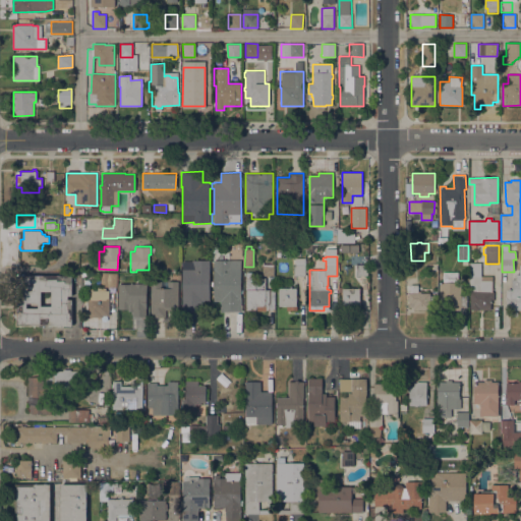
[(305,258),(305,276),(294,276),(294,265),(295,265),(295,258),(305,258)]
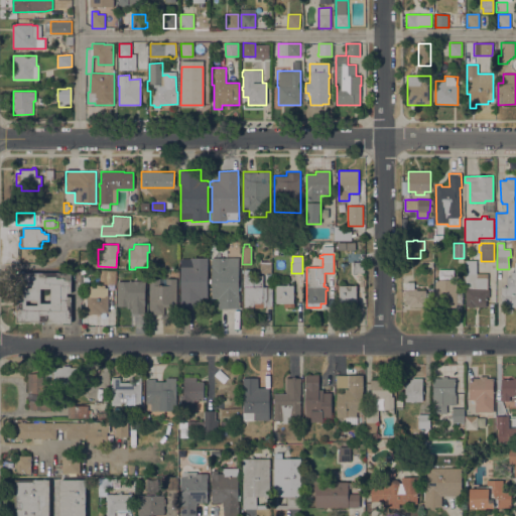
[(208,258),(208,299),(202,299),(202,303),(198,303),(198,307),(180,307),(180,259),(189,259),(189,258),(208,258)]
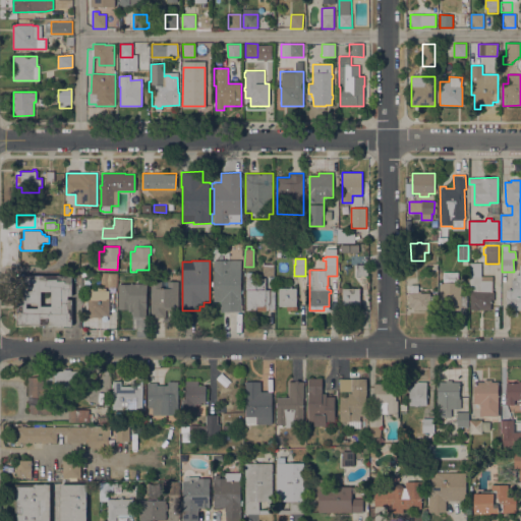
[(231,261),(231,262),(240,262),(240,290),(242,290),(242,293),(241,293),(241,306),(242,306),(242,311),(221,311),(221,301),(214,301),(214,261),(231,261)]
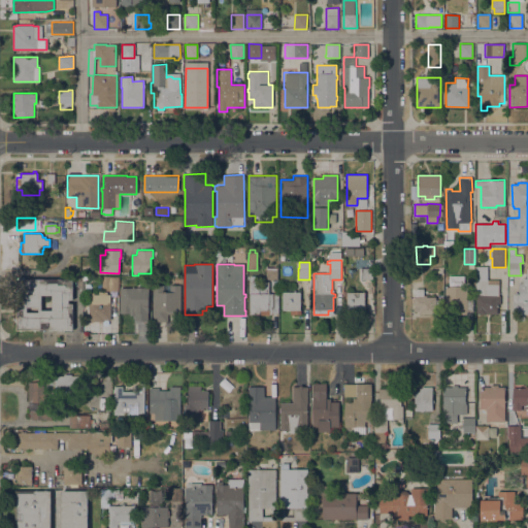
[(282,267),(292,268),(292,277),(282,277),(282,267)]
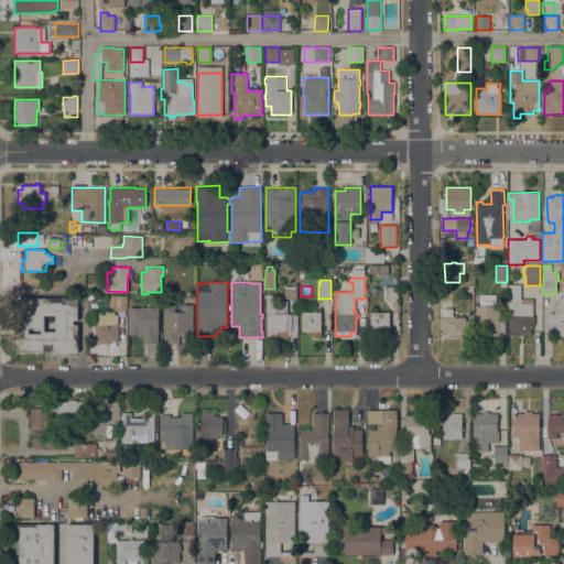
[(296,286),(296,299),(284,299),(284,286),(296,286)]
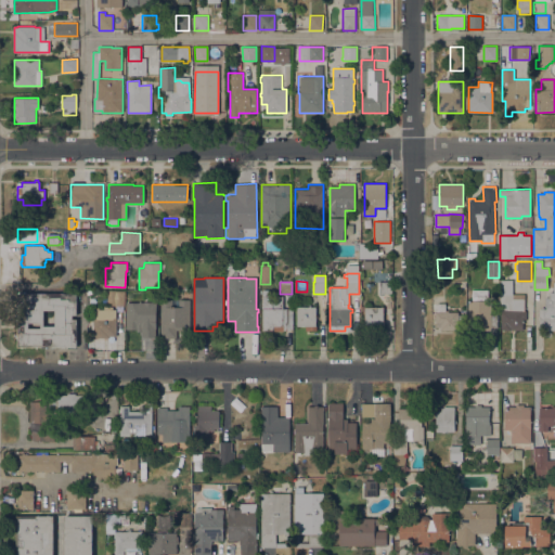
[(391,282),(391,294),(379,294),(379,282),(391,282)]
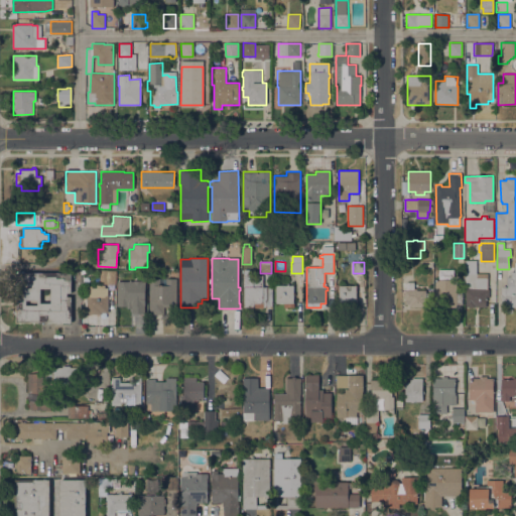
[(515,307),(509,307),(509,305),(502,305),(502,287),(507,287),(507,276),(511,276),(511,272),(515,272),(515,262),(515,307)]
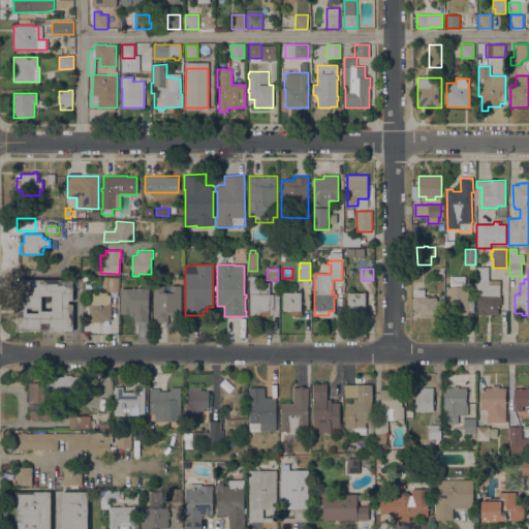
[(260,276),(260,282),(270,282),(270,293),(278,293),(278,315),(260,316),(260,315),(250,315),(250,276),(260,276)]
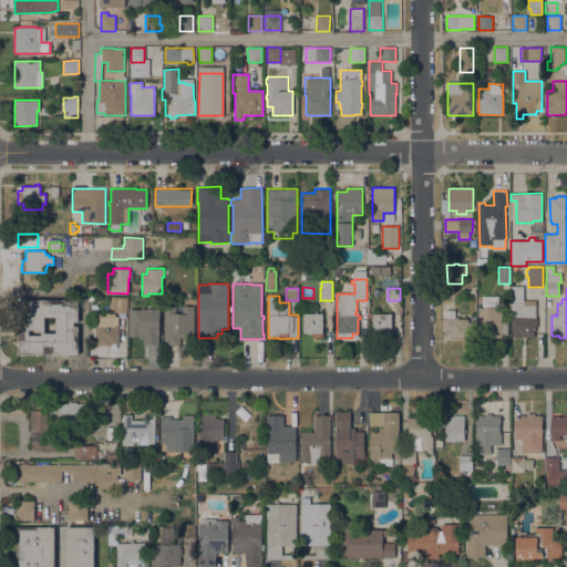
[(498,296),(498,307),(502,307),(502,322),(508,322),(508,334),(502,334),(502,338),(485,338),(485,334),(478,334),(478,307),(482,307),(482,296),(498,296)]
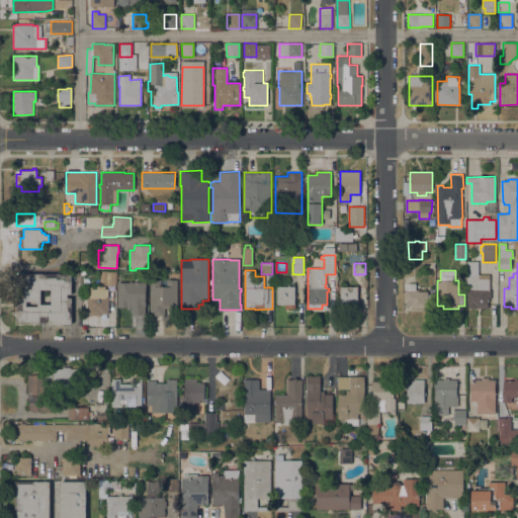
[(115,284),(103,284),(103,272),(116,272),(115,284)]
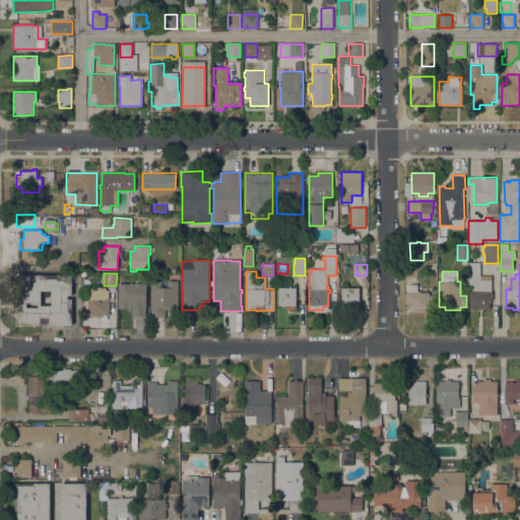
[(17,325),(17,275),(72,275),(72,295),(68,295),(68,299),(72,299),(72,325),(17,325)]
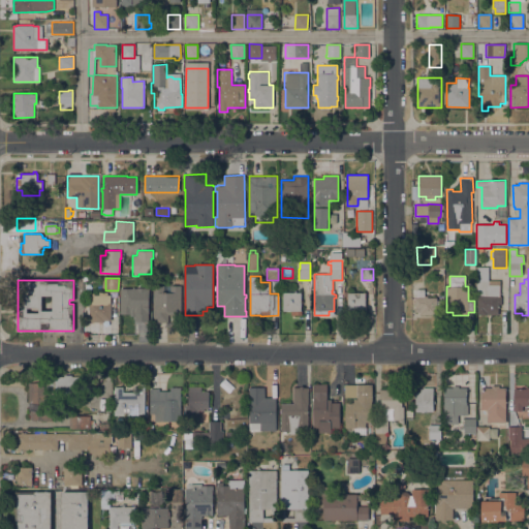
[(487,314),(487,315),(477,314),(478,296),(488,297),(489,280),(500,280),(499,297),(502,297),(501,305),(498,305),(498,314),(487,314)]
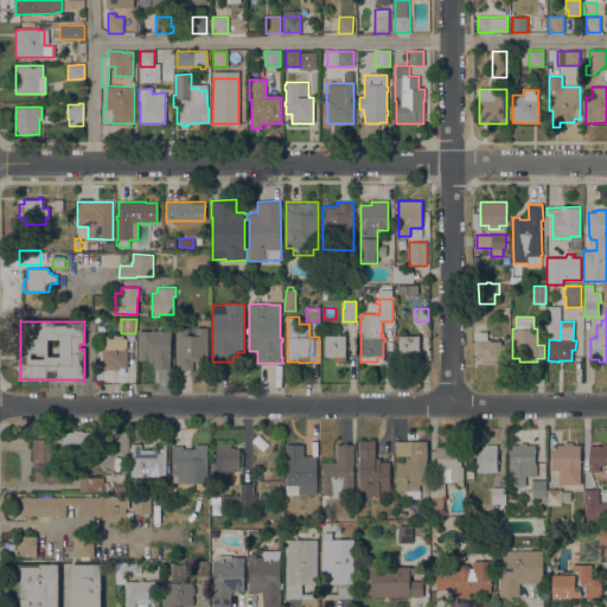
[(208,362),(193,362),(193,370),(176,370),(176,328),(208,327),(208,362)]
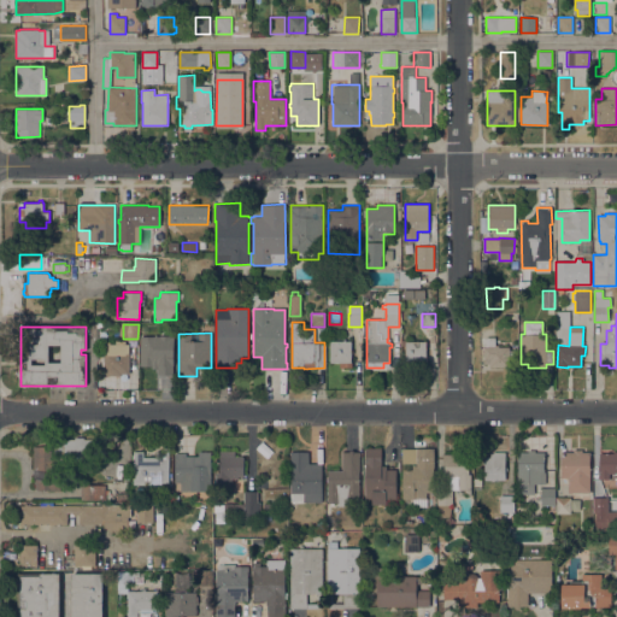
[(141,336),(160,336),(170,336),(174,336),(174,375),(158,375),(158,369),(152,369),(152,366),(140,366),(141,336)]
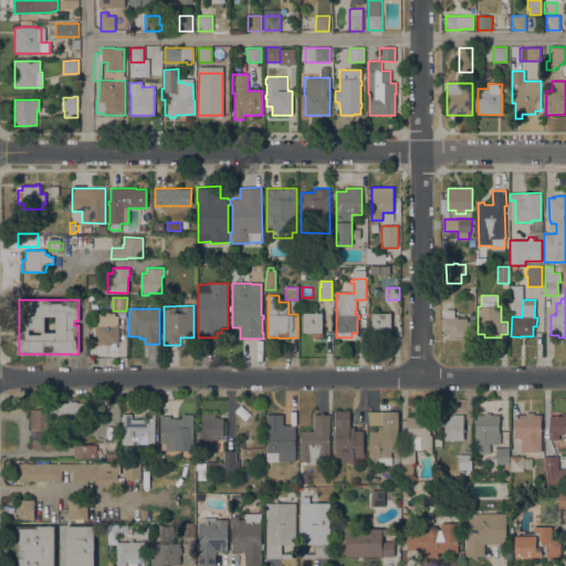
[(454,308),(454,316),(458,316),(458,318),(468,318),(468,322),(473,322),(473,334),(468,334),(468,337),(449,337),(449,334),(444,334),(444,318),(446,318),(446,310),(454,308)]
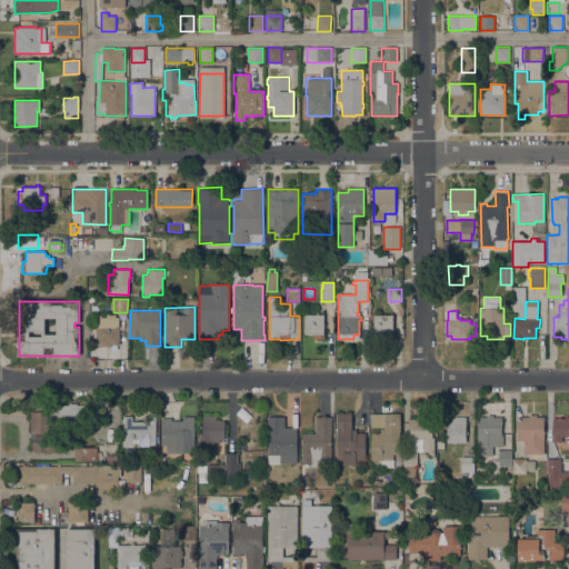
[(323,323),(326,323),(326,327),(323,327),(323,335),(325,335),(325,339),(313,339),(313,335),(305,335),(305,315),(323,315),(323,323)]
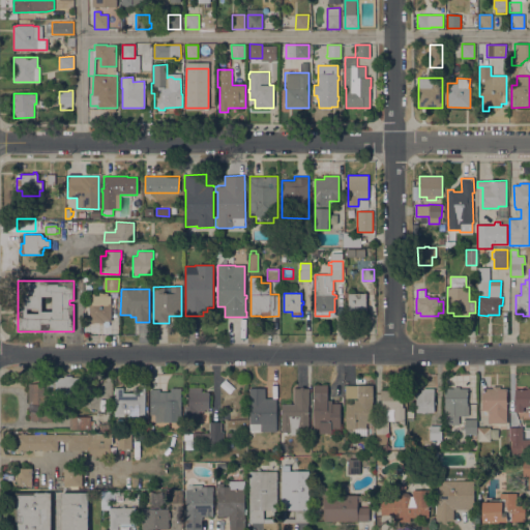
[(366,293),(366,312),(366,316),(348,316),(348,293),(366,293)]
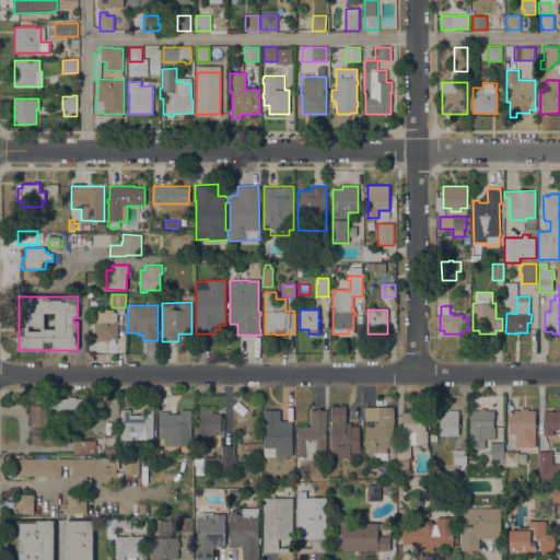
[(125,319),(125,339),(111,339),(111,341),(94,341),(94,318),(117,318),(117,319),(125,319)]
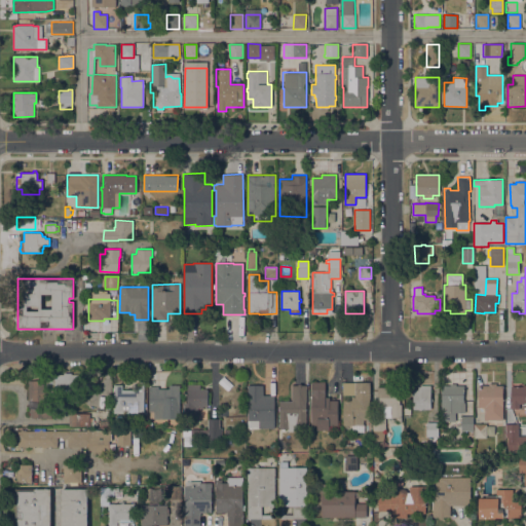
[(28,380),(43,381),(43,386),(46,386),(46,374),(64,374),(64,373),(72,373),(72,374),(84,374),(84,402),(67,402),(67,393),(51,393),(51,399),(44,399),(44,408),(51,408),(51,417),(28,417),(28,380)]
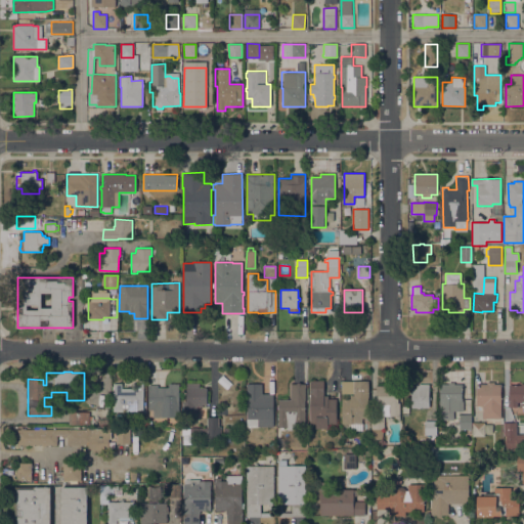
[(310,381),(323,381),(323,396),(329,396),(329,399),(337,399),(337,424),(328,424),(328,429),(316,429),(315,424),(310,424),(310,381)]
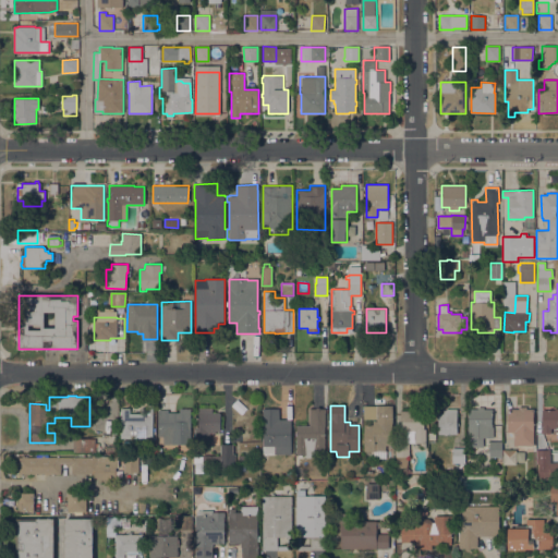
[(392,424),(391,424),(391,446),(386,446),(386,450),(386,459),(373,459),(373,451),(364,451),(364,424),(366,425),(373,425),(373,421),(377,421),(377,419),(364,419),(364,405),(392,405),(392,424)]
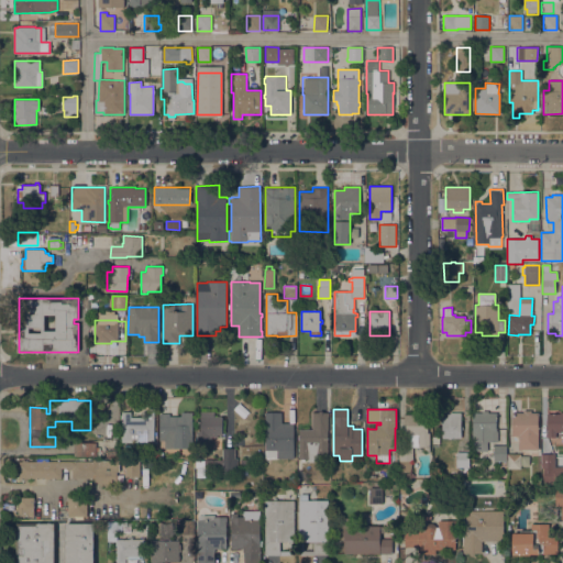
[(539,450),(519,450),(518,437),(511,437),(511,412),(523,412),(523,410),(531,410),(531,412),(538,412),(539,450)]
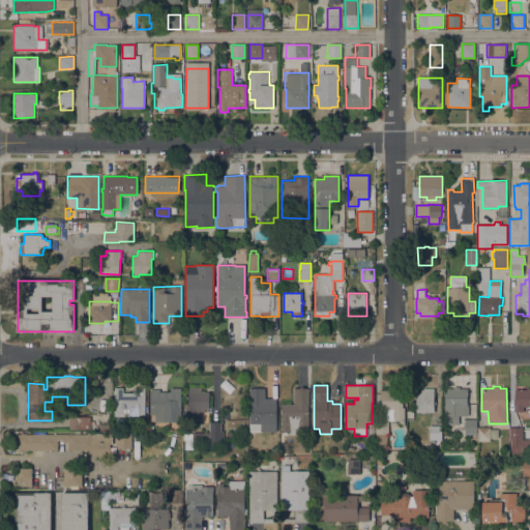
[(115,387),(123,387),(123,393),(134,393),(134,388),(145,388),(145,415),(148,415),(148,420),(141,420),(141,416),(115,416),(115,387)]
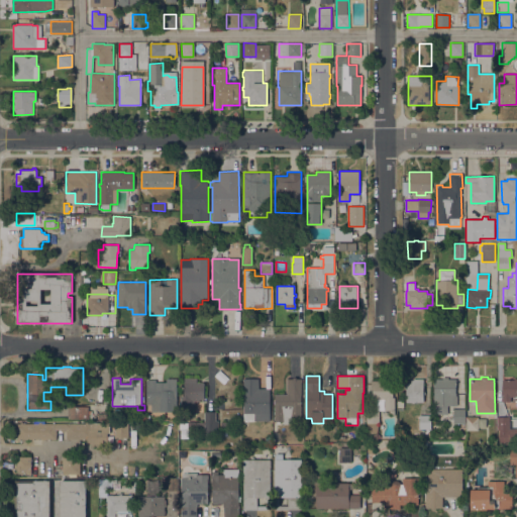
[(204,399),(199,399),(199,401),(194,401),(194,410),(182,410),(183,378),(197,378),(197,383),(204,383),(204,399)]
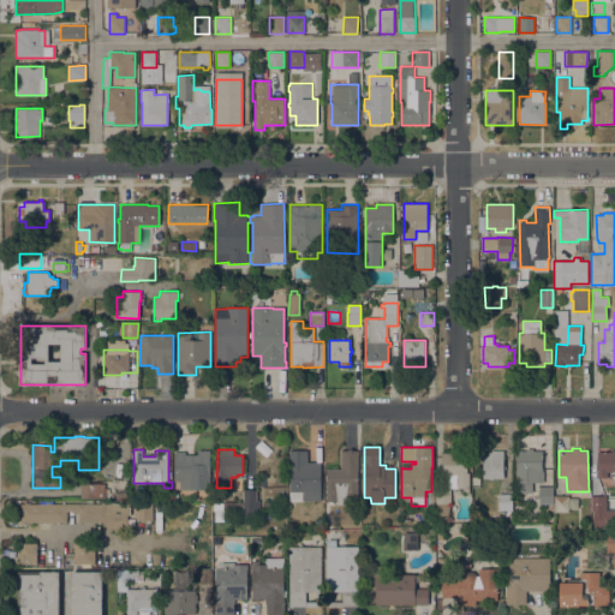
[(526,451),(526,449),(533,449),(533,451),(543,451),(543,455),(542,455),(542,467),(543,467),(543,471),(543,483),(532,483),(532,493),(517,493),(517,483),(515,483),(515,470),(517,470),(517,453),(515,453),(515,451),(526,451)]
